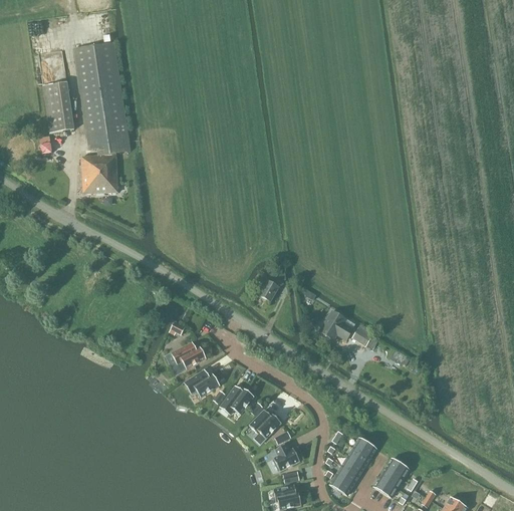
[(114,42),(74,47),(89,149),(97,148),(98,155),(100,155),(100,161),(87,162),(88,190),(95,190),(95,192),(118,191),(116,161),(115,161),(115,153),(131,150),(114,42)]
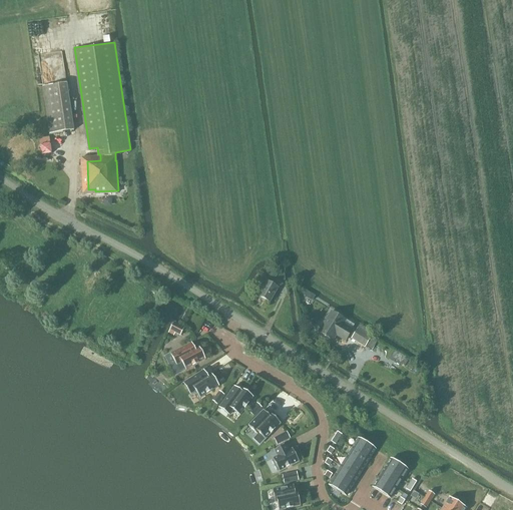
[(50,132),(74,128),(67,80),(43,84),(50,132)]
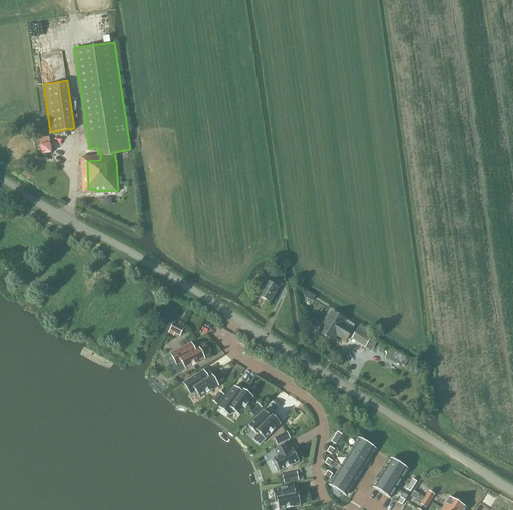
[(50,135),(40,137),(42,151),(44,151),(44,152),(51,151),(51,150),(52,150),(50,135)]
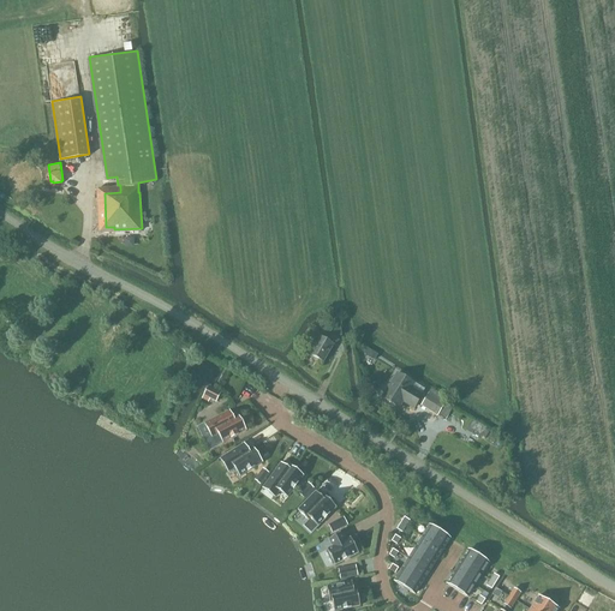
[(335,334),(342,333),(340,318),(333,319),(335,334)]
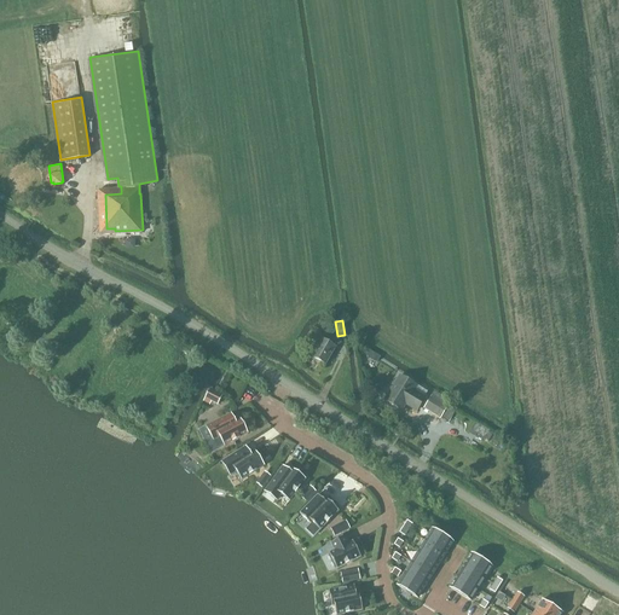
[(327,363),(336,344),(323,336),(313,354),(327,363)]
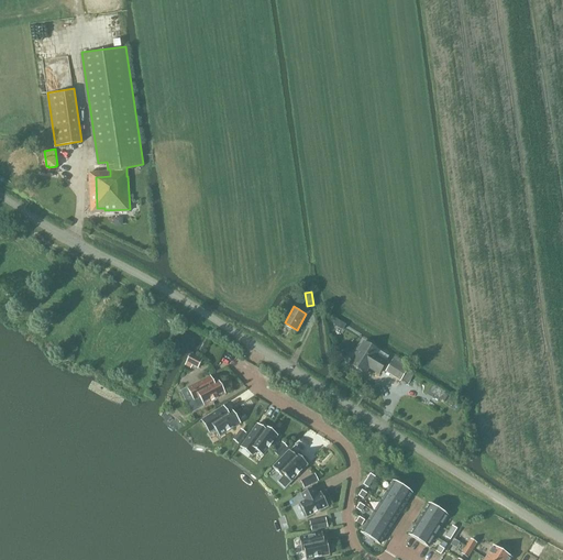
[(382,373),(389,361),(377,353),(379,349),(364,340),(351,362),(366,372),(370,365),(382,373)]
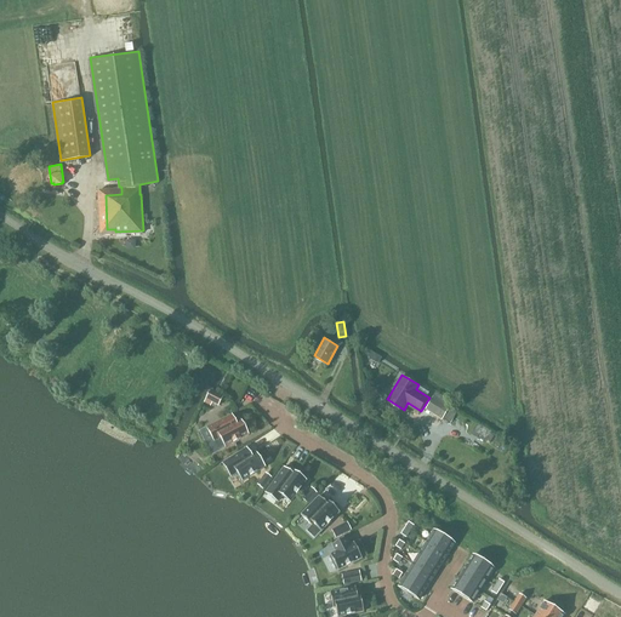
[(443,417),(450,404),(434,394),(426,406),(443,417)]
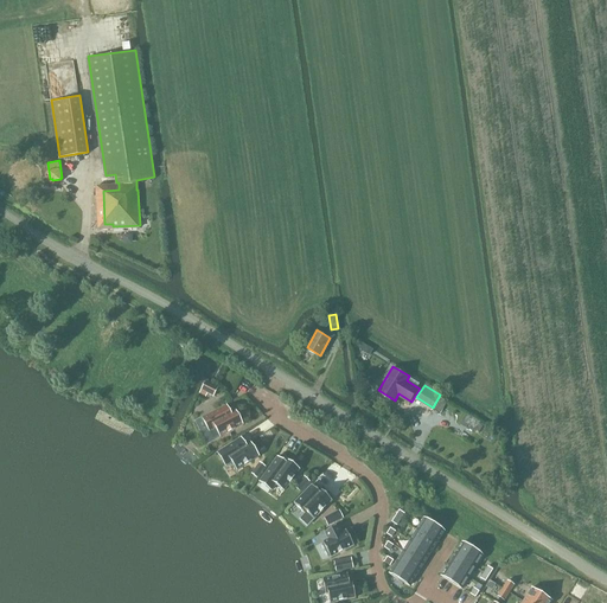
[(228,402),(203,414),(209,428),(216,424),(219,434),(243,423),(236,408),(231,410),(228,402)]
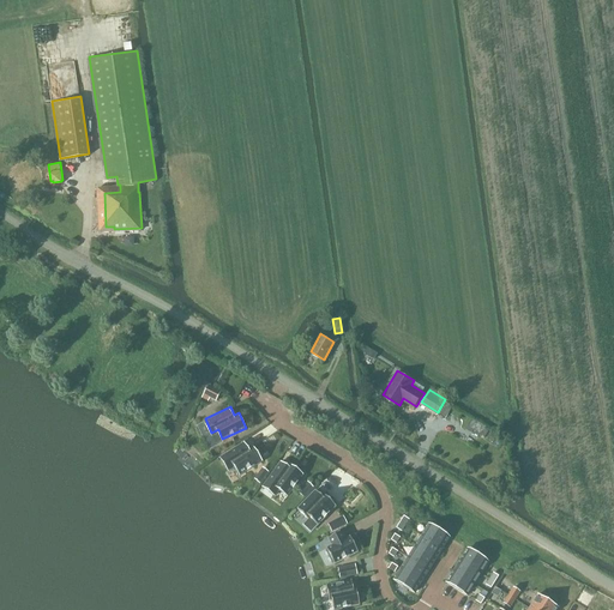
[(221,456),(229,469),(235,465),(241,473),(263,459),(253,445),(250,447),(245,440),(221,456)]
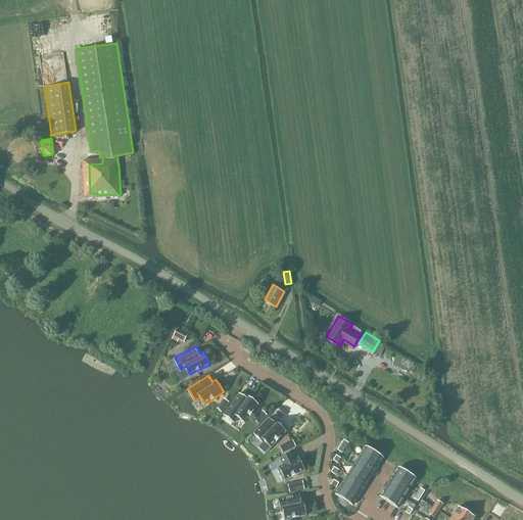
[(240,391),(224,413),(235,421),(238,416),(245,421),(258,403),(257,402),(247,394),(245,396),(240,391)]
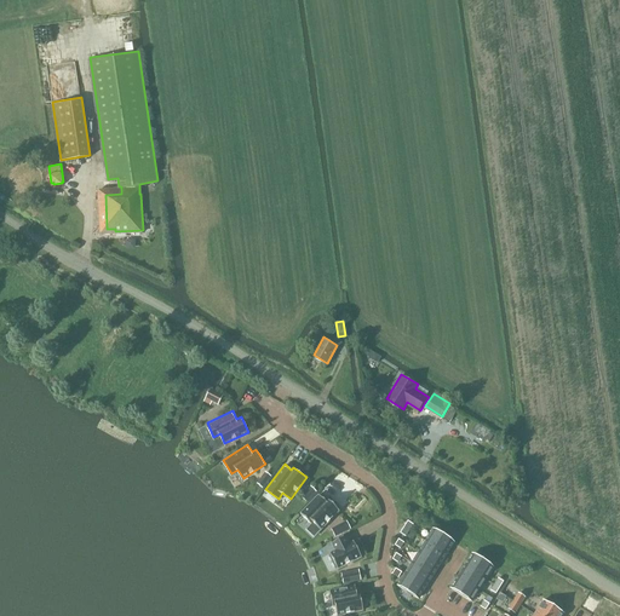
[(311,484),(302,494),(306,500),(317,489),(311,484)]
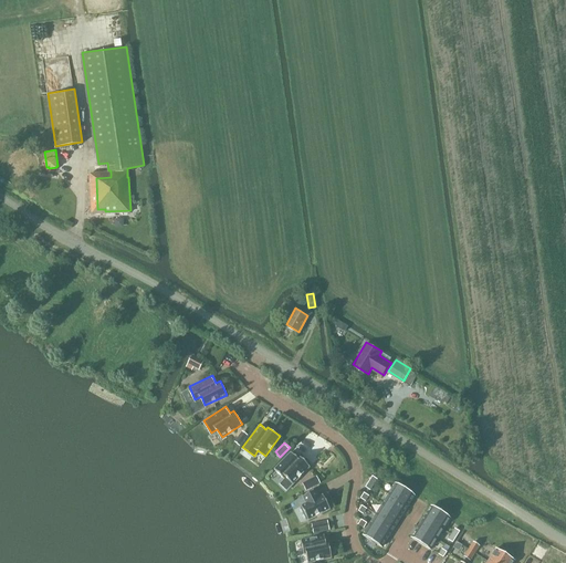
[(292,450),(275,468),(285,478),(281,482),(287,489),(311,465),(299,454),(297,456),(292,450)]
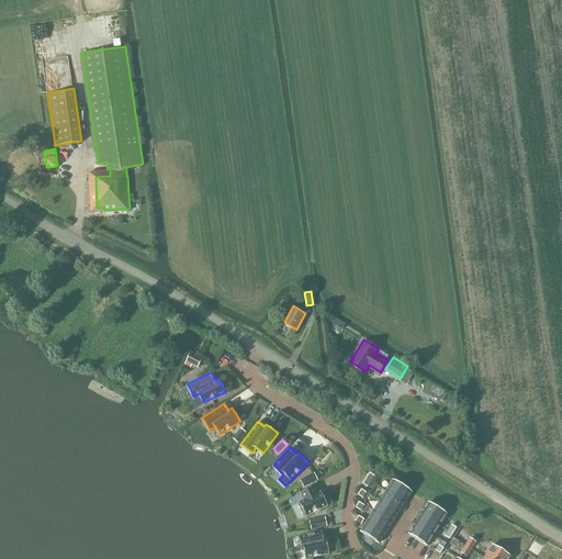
[(370,470),(367,477),(371,480),(375,473),(370,470)]
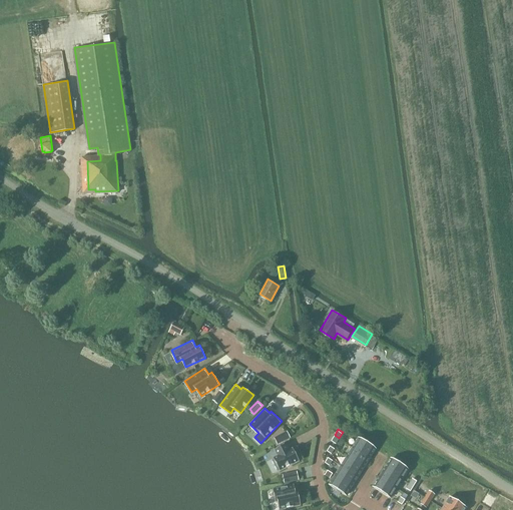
[(359,437),(353,447),(370,457),(376,447),(359,437)]
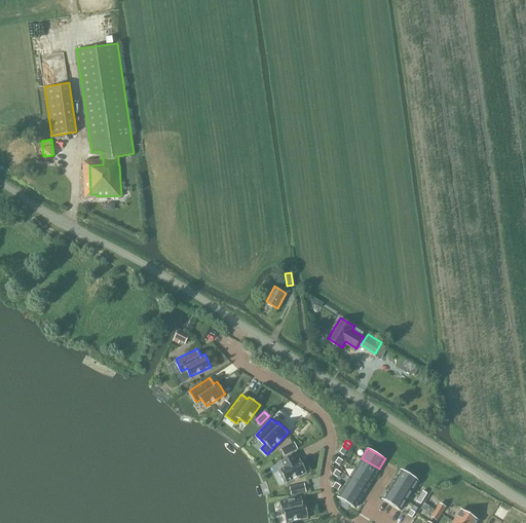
[(285,465),(280,469),(287,481),(307,471),(300,458),(297,459),(293,453),(282,459),(285,465)]
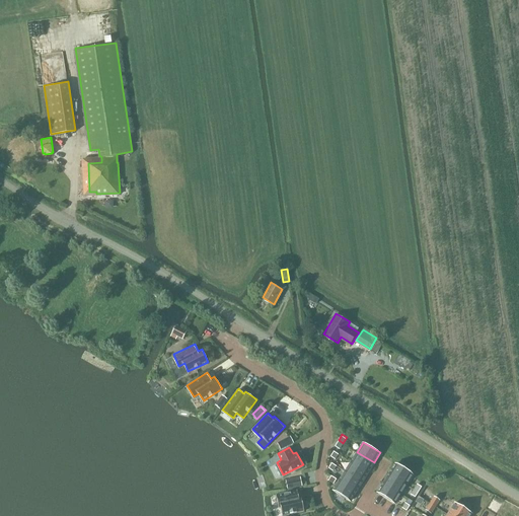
[(357,452),(351,461),(368,472),(374,462),(357,452)]
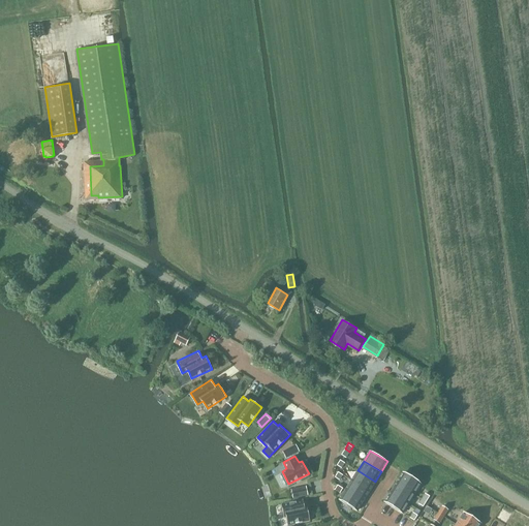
[(358,470),(351,480),(369,491),(375,482),(358,470)]
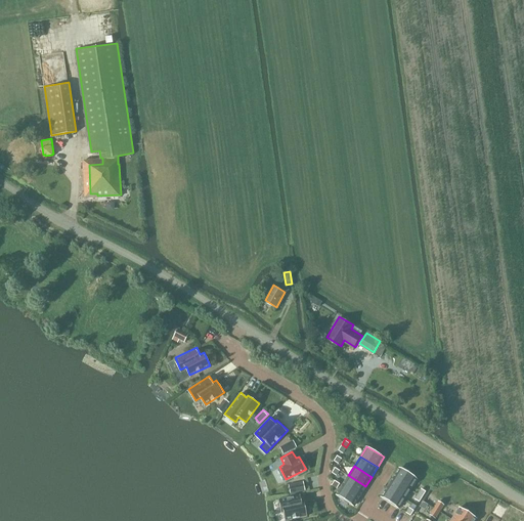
[(399,467),(393,477),(410,487),(417,478),(399,467)]
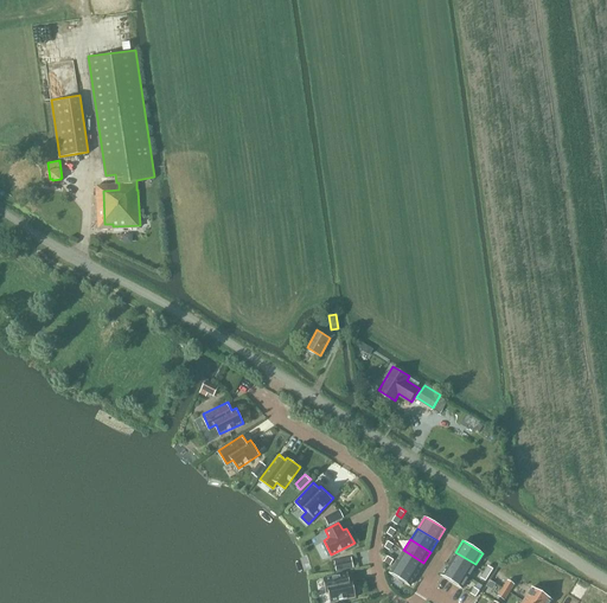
[(403,550),(396,560),(416,573),(423,563),(403,550)]
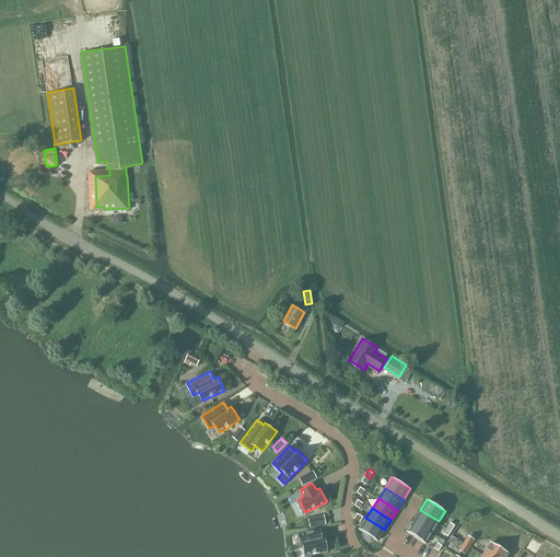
[(420,510),(413,520),(432,532),(439,521),(420,510)]
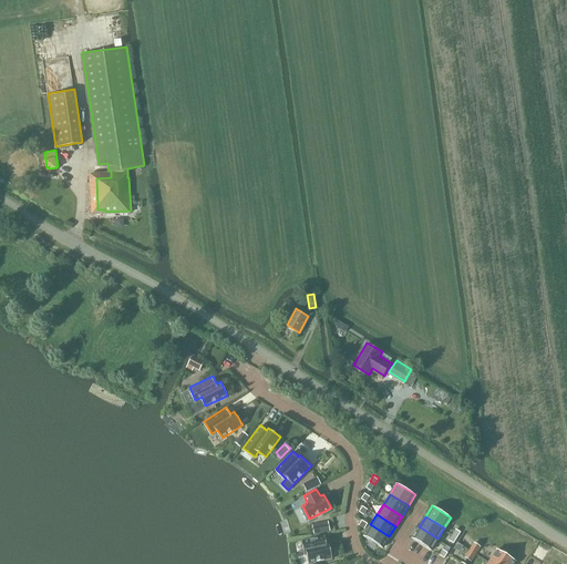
[(370,524),(364,534),(383,546),(389,536),(370,524)]
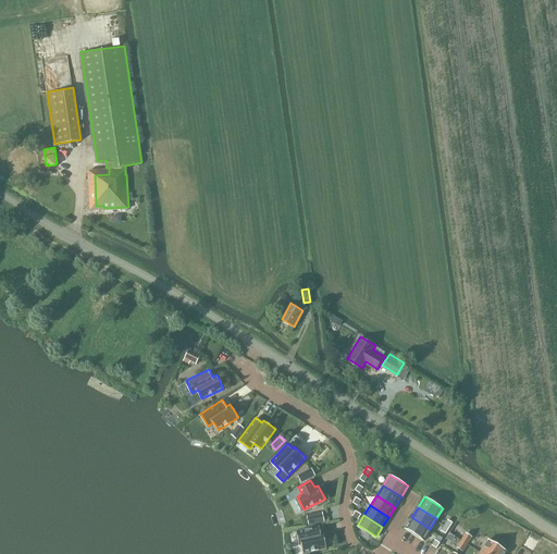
[(423,539),(430,529),(411,517),(405,528),(423,539)]
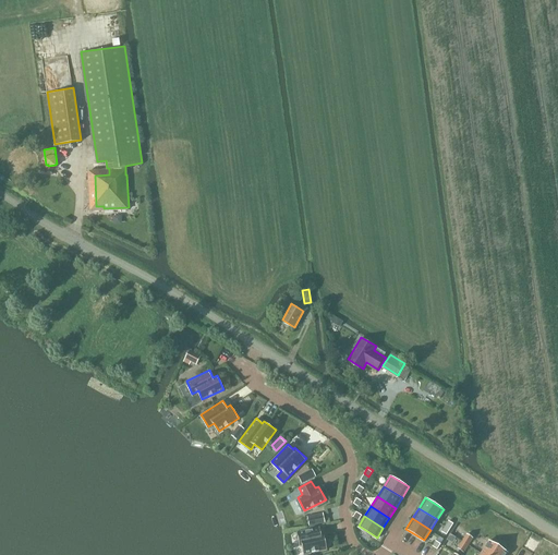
[(320,526),(298,531),(298,532),(300,544),(302,543),(304,553),(328,547),(325,532),(322,533),(320,526)]
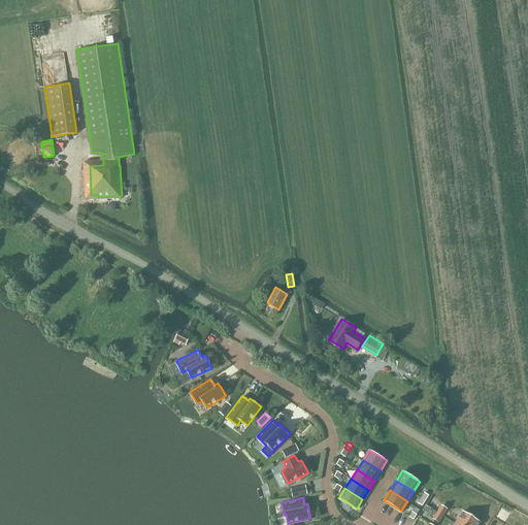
[(442,515),(447,509),(441,504),(437,512),(442,515)]
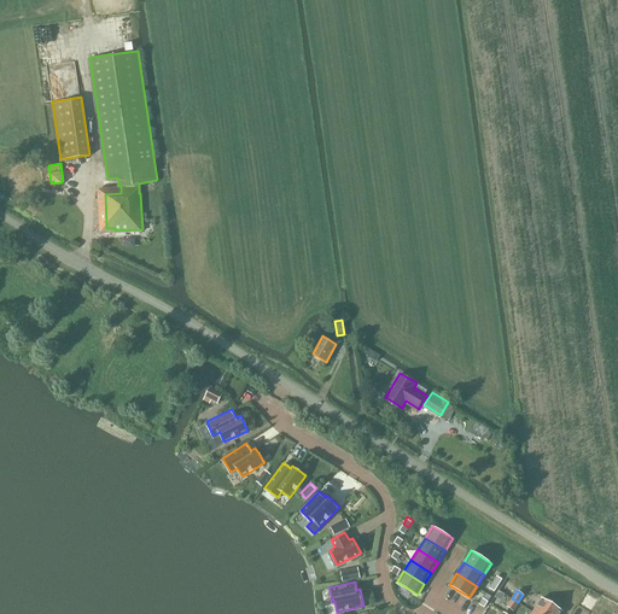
[(542,596),(532,612),(536,613),(559,613),(563,609),(542,596)]
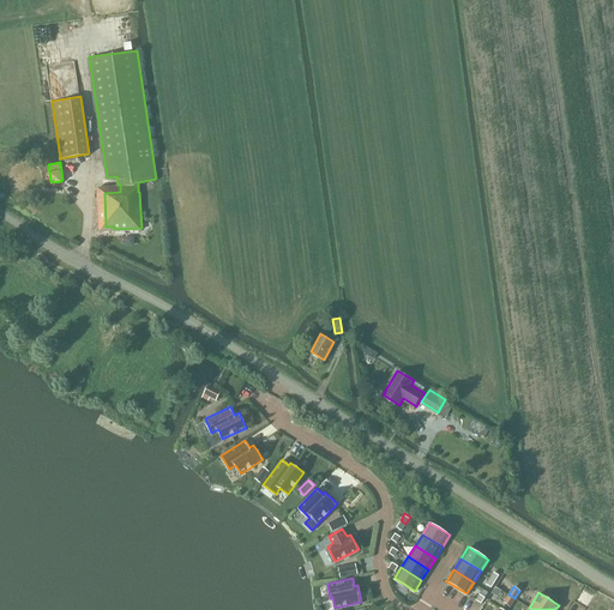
[(510,607),(515,598),(509,595),(504,603),(510,607)]
